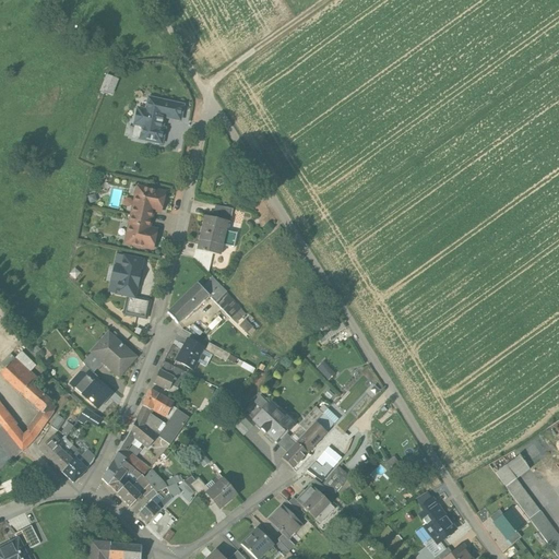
[(151,99),(149,98),(146,111),(138,109),(134,126),(143,128),(140,140),(162,144),(165,130),(161,129),(163,117),(180,120),(183,106),(157,100),(157,99),(152,98),(151,99)]
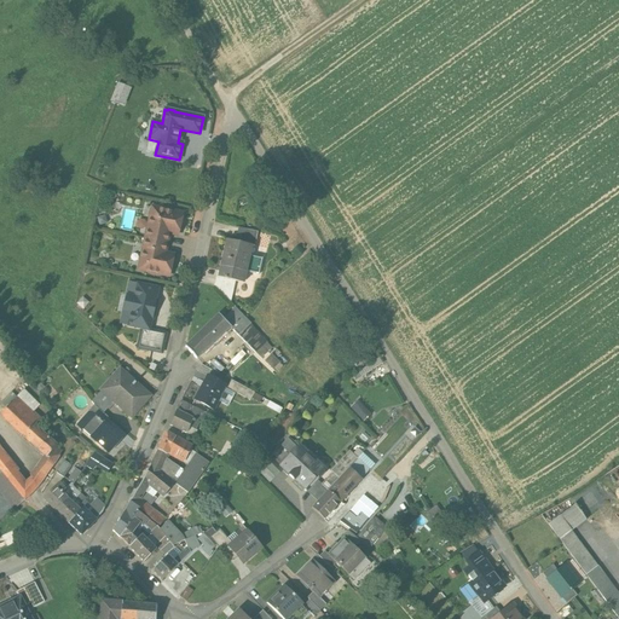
[(181,214),(151,208),(145,239),(166,243),(168,233),(177,235),(181,214)]
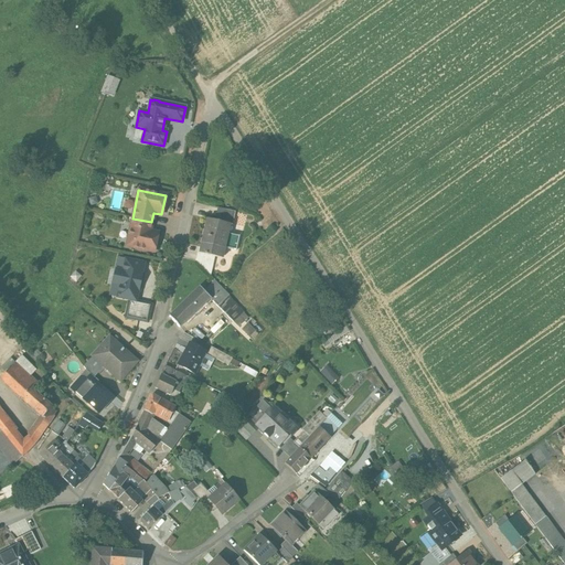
[(235,212),(220,209),(217,222),(230,224),(232,225),(235,212)]
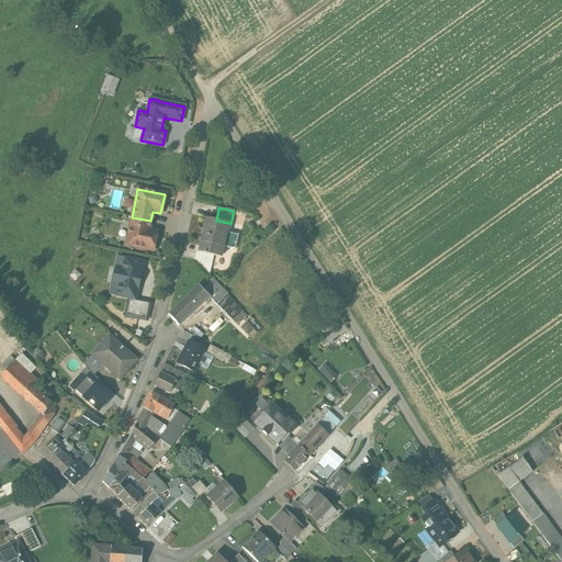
[(150,221),(132,217),(125,245),(152,250),(156,232),(149,231),(150,221)]
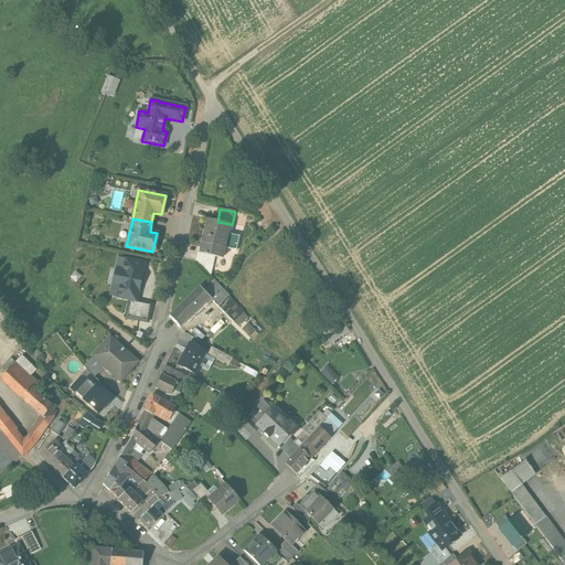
[(217,222),(206,219),(199,254),(201,255),(214,257),(215,258),(216,256),(220,251),(223,252),(224,248),(235,251),(238,236),(227,233),(230,224),(217,222)]
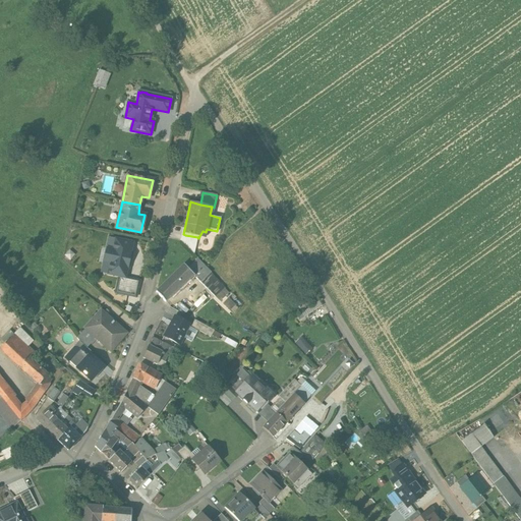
[(197,237),(185,235),(183,244),(193,254),(197,237)]
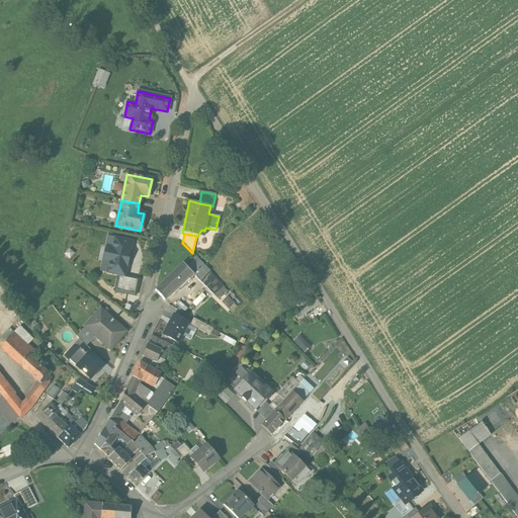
[(113,275),(118,276),(124,277),(124,276),(133,242),(112,238),(110,248),(106,247),(103,261),(110,262),(107,272),(114,274),(113,275)]
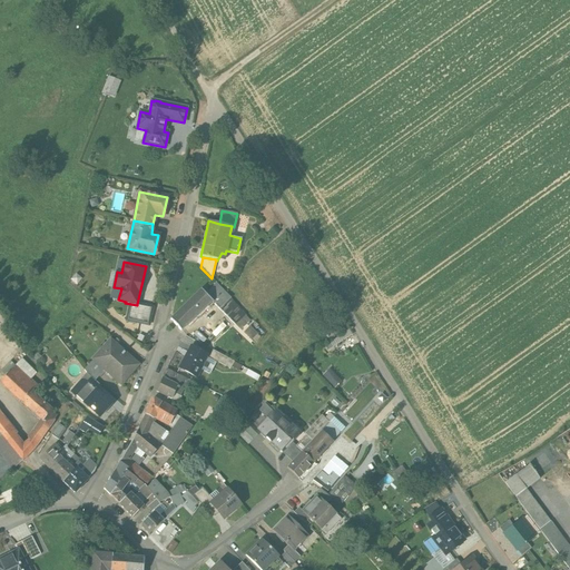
[(202,290),(172,320),(179,328),(189,325),(213,301),(202,290)]
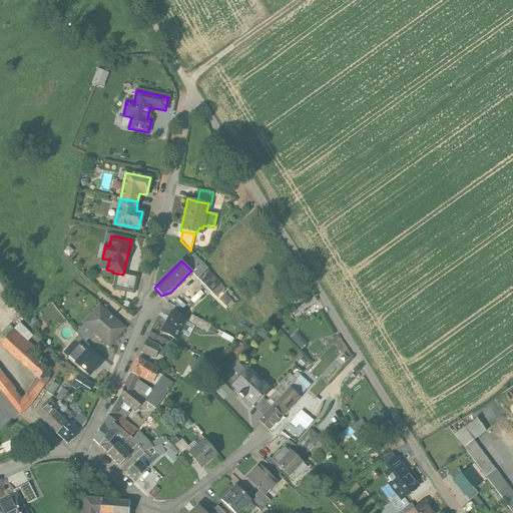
[(217,278),(207,268),(197,279),(207,289),(217,278)]
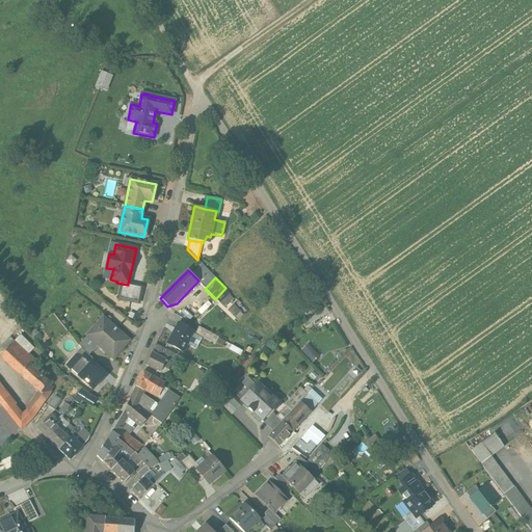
[(128,285),(122,284),(117,299),(139,304),(142,287),(128,284),(128,285)]
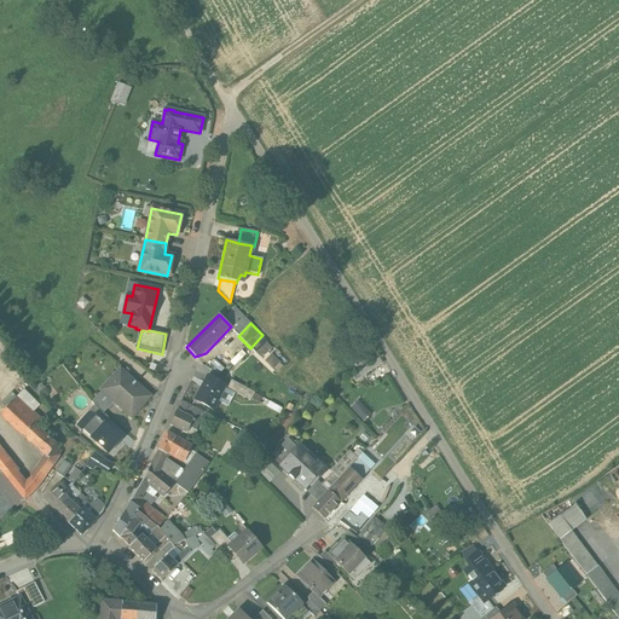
[(150,397),(121,371),(113,380),(120,386),(110,397),(133,417),(150,397)]
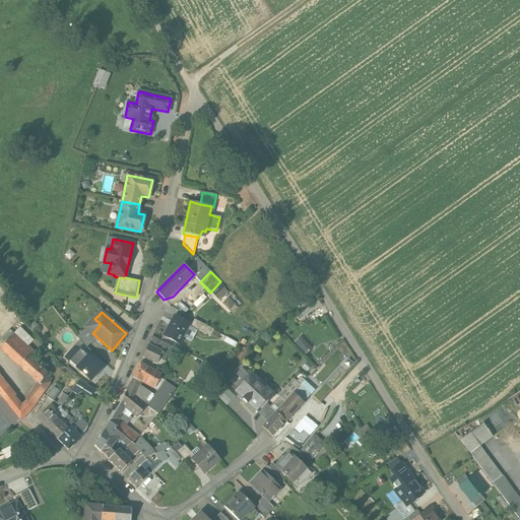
[(175,315),(164,335),(180,344),(191,324),(175,315)]
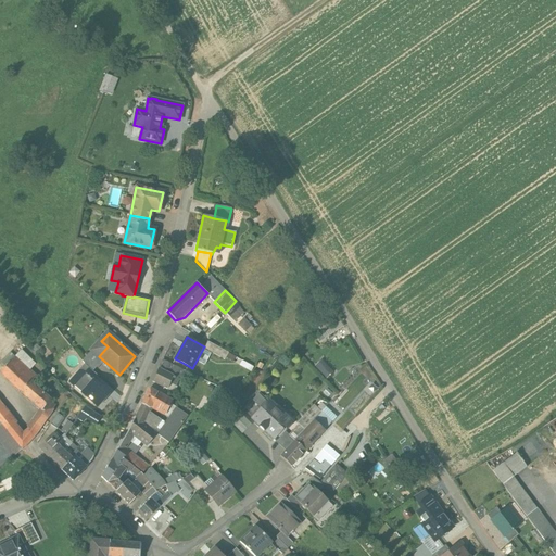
[(229,352),(209,341),(204,349),(225,359),(229,352)]
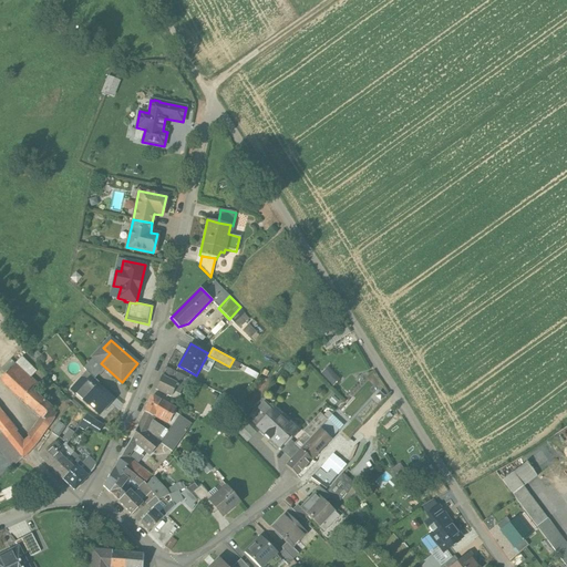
[(22,358),(4,375),(1,373),(0,374),(0,379),(16,394),(26,383),(37,371),(22,358)]
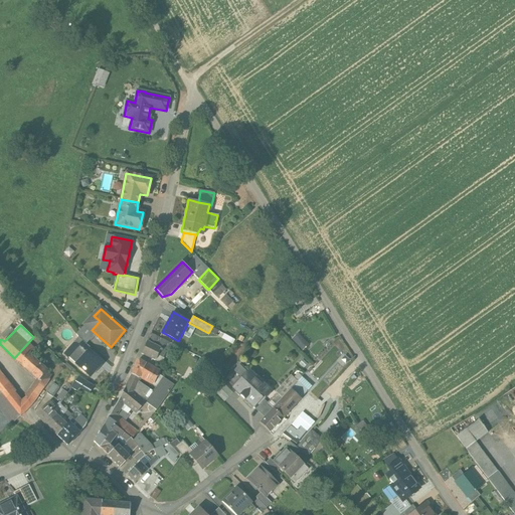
[(303,349),(309,341),(297,331),(291,339),(303,349)]
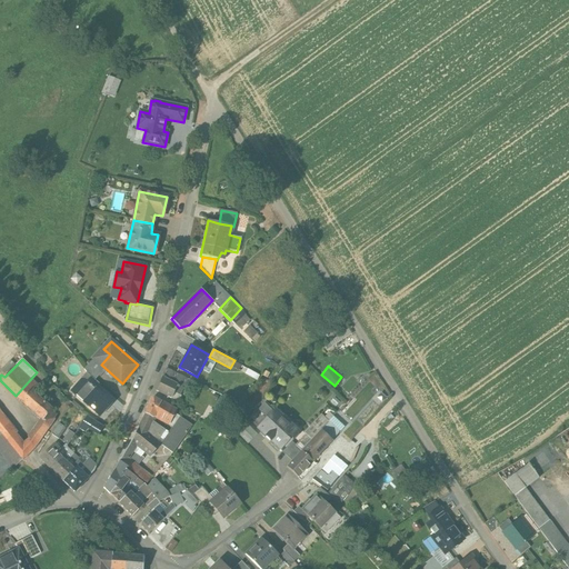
[(189,379),(167,369),(163,375),(173,380),(171,383),(177,386),(173,392),(178,396),(185,383),(187,385),(189,379)]
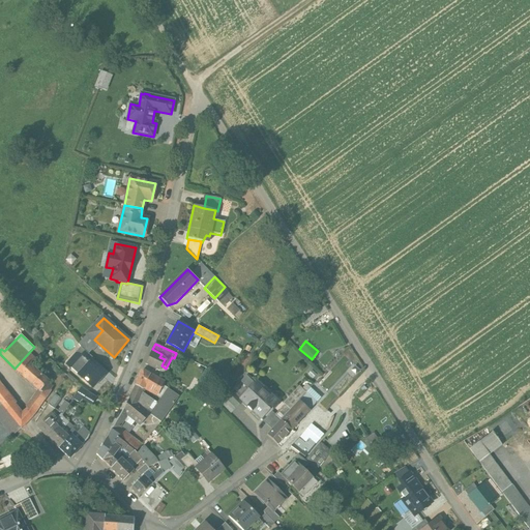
[(92,357),(83,349),(82,348),(78,352),(82,356),(88,361),(92,357)]
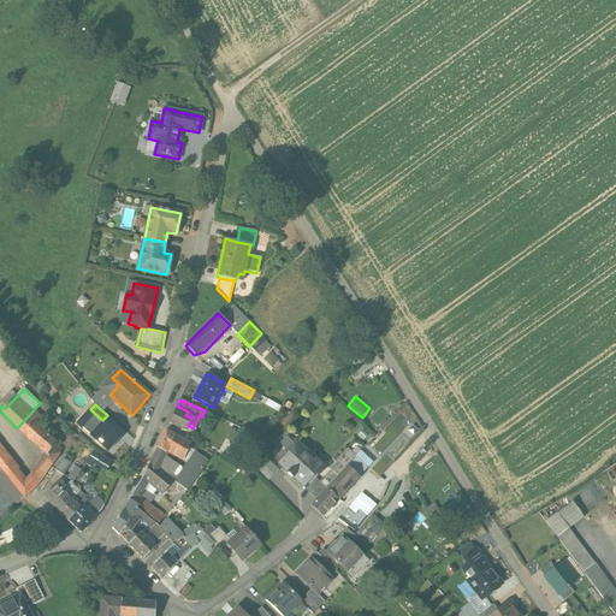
[(188,412),(177,406),(169,424),(185,431),(188,425),(191,418),(185,415),(188,412)]
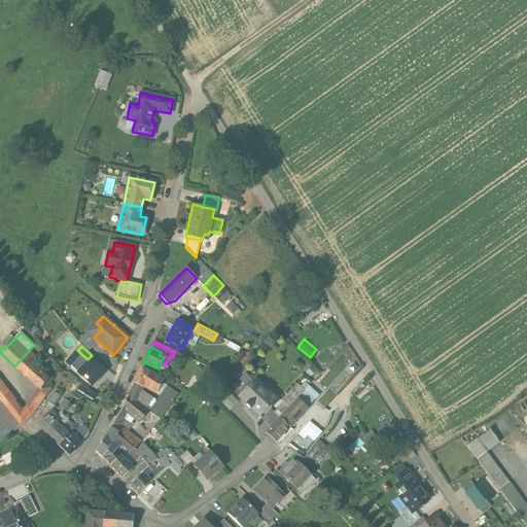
[(88,359),(81,354),(71,365),(93,385),(103,374),(88,359)]
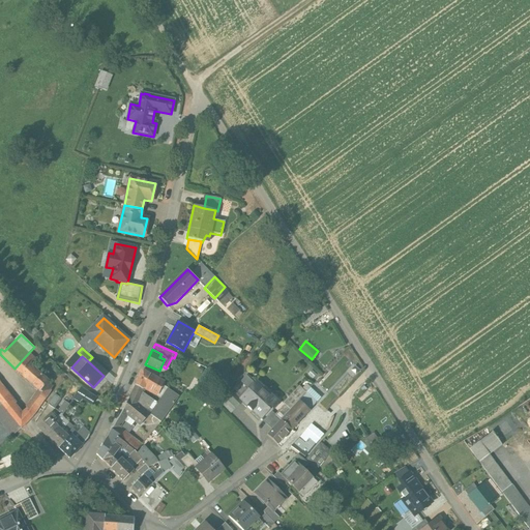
[(49,382),(24,358),(15,369),(38,391),(39,391),(46,386),(49,382)]
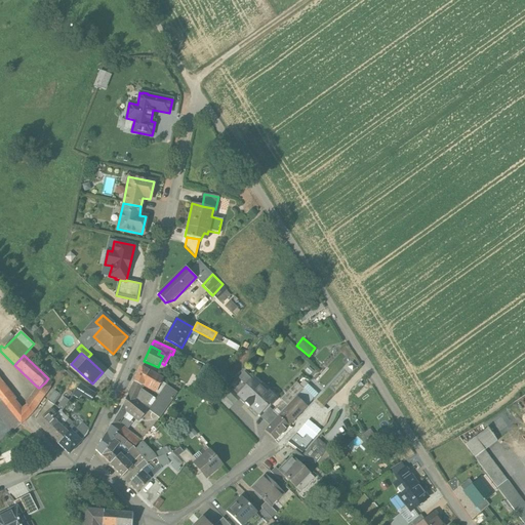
[(176,394),(161,382),(163,378),(142,367),(132,387),(142,392),(143,387),(144,384),(157,392),(158,390),(161,393),(157,398),(168,406),(176,394)]
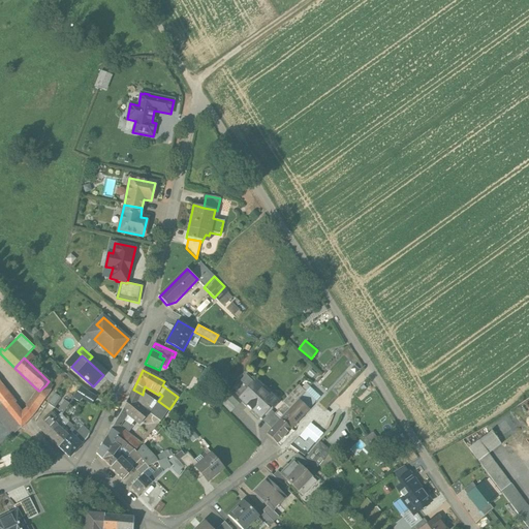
[(13,399),(0,381),(0,401),(22,427),(25,423),(20,412),(13,399)]
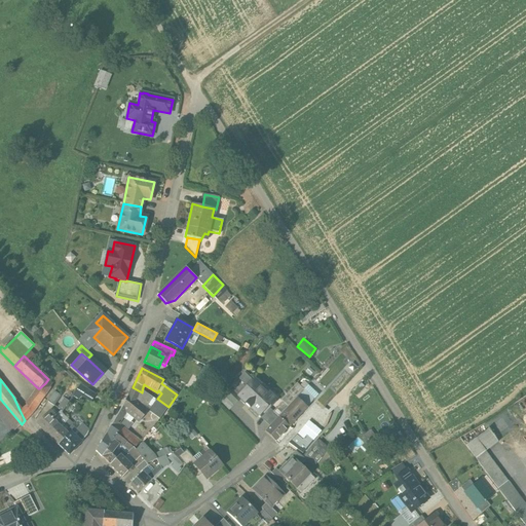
[(273,400),(254,381),(239,397),(259,415),(260,415),(267,406),(270,409),(275,403),(273,401),(273,400)]
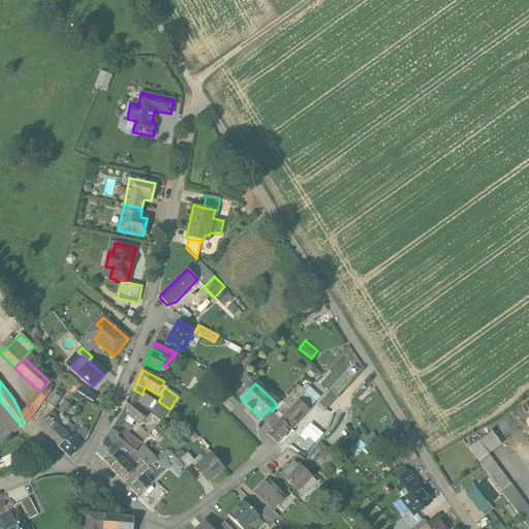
[(38,391),(26,407),(20,412),(25,423),(31,416),(51,390),(45,385),(39,391),(38,391)]
